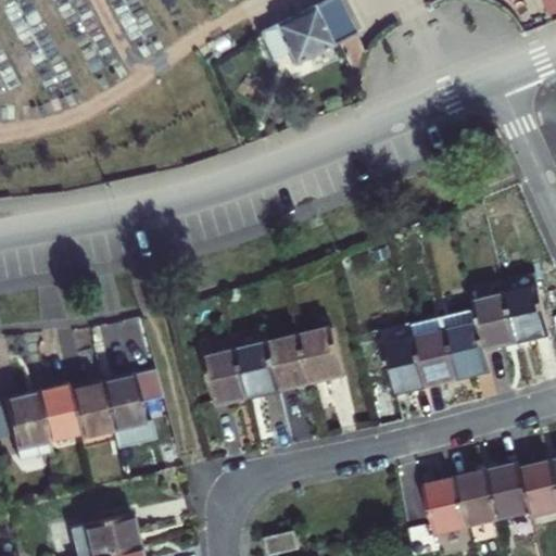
[(338,41),(356,33),(340,0),(325,0),(315,4),(333,42),(338,41)]
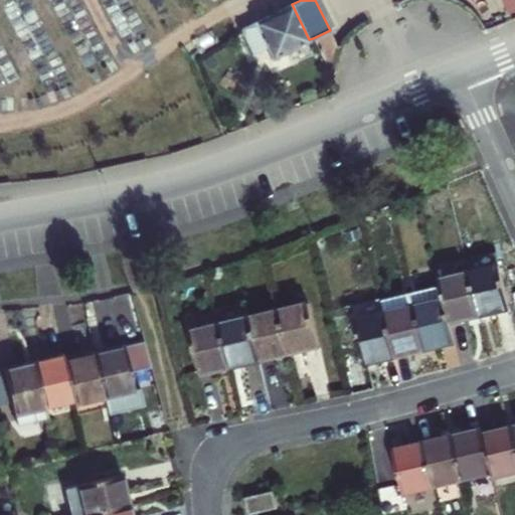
[(514,0),(504,0),(511,15),(514,13),(514,0)]
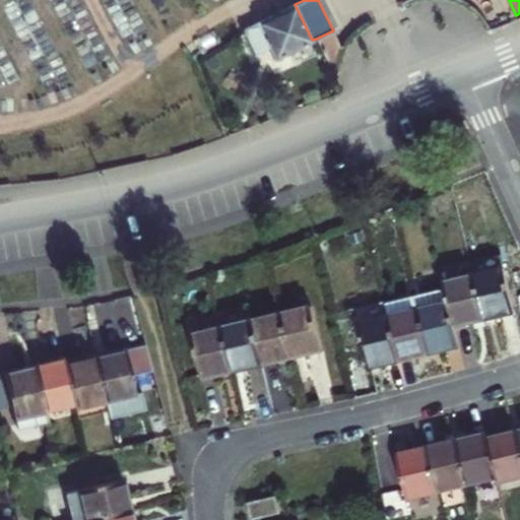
[(295,4),(244,29),(254,52),(268,45),(274,57),(312,40),(295,4)]
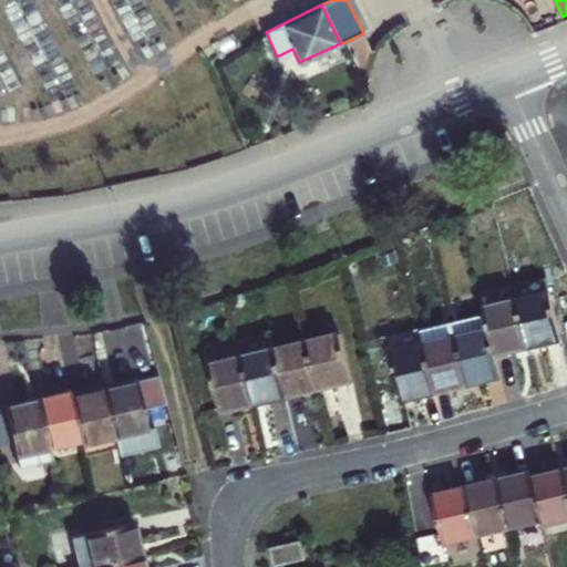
[(373,54),(363,33),(344,42),(367,85),(367,75),(368,65),(371,60),(373,54)]
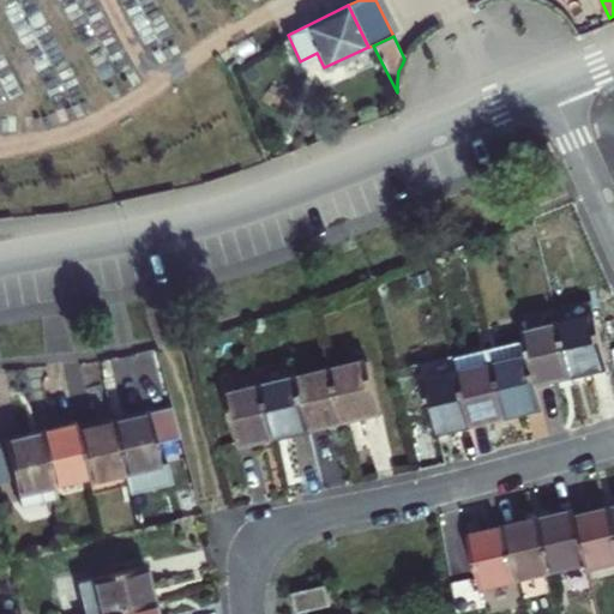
[(307,76),(324,67),(317,53),(300,61),(307,76)]
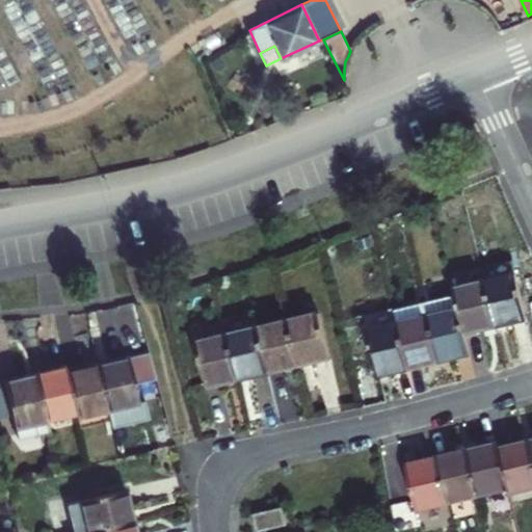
[(511,258),(482,266),(485,281),(515,273),(511,258)]
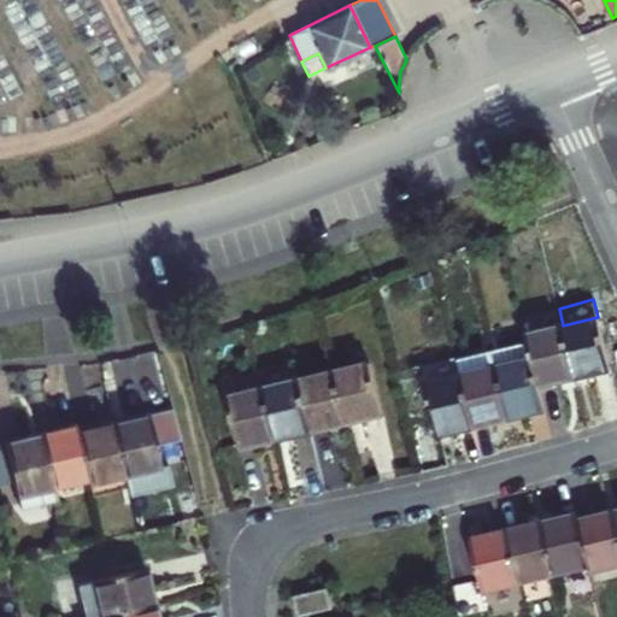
[(598,317),(563,325),(575,378),(610,370),(598,317)]
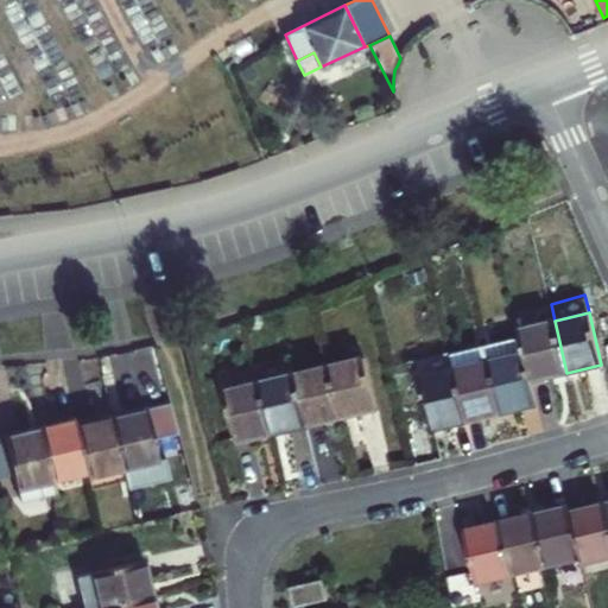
[(520,334),(531,381),(567,373),(555,321),(519,329),(520,334)]
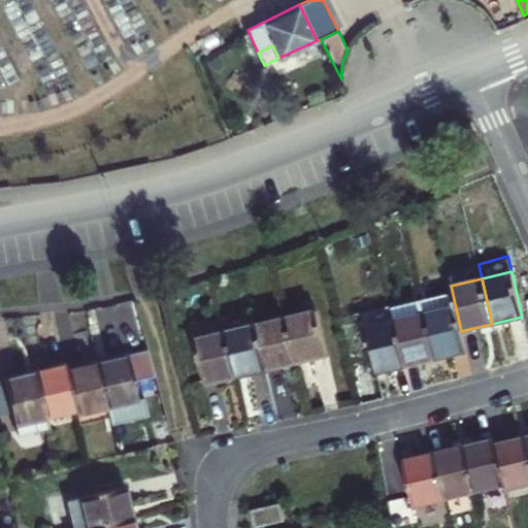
[(465,352),(461,331),(452,290),(422,297),(435,359),(465,352)]
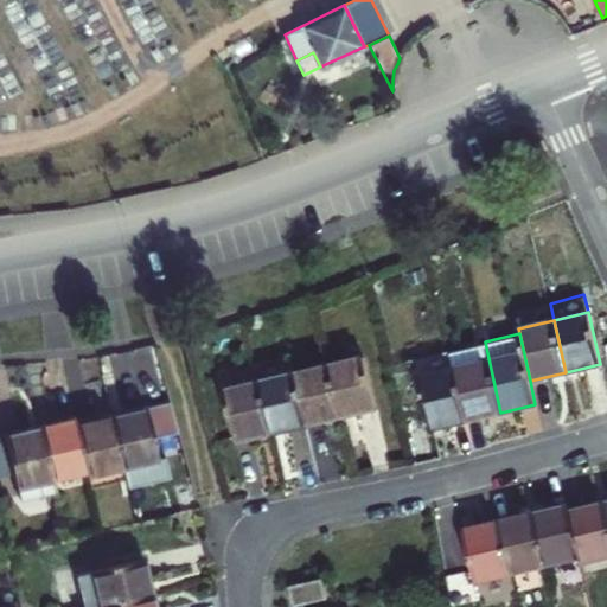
[(500,413),(485,342),(451,350),(454,365),(467,420),(500,413)]
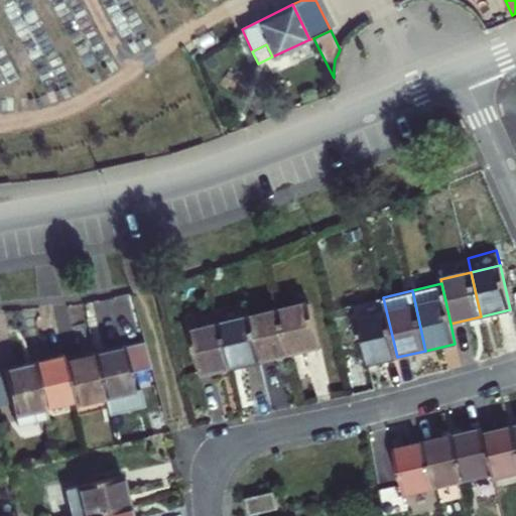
[(386,310),(383,297),(349,305),(352,318),(357,317),(386,310)]
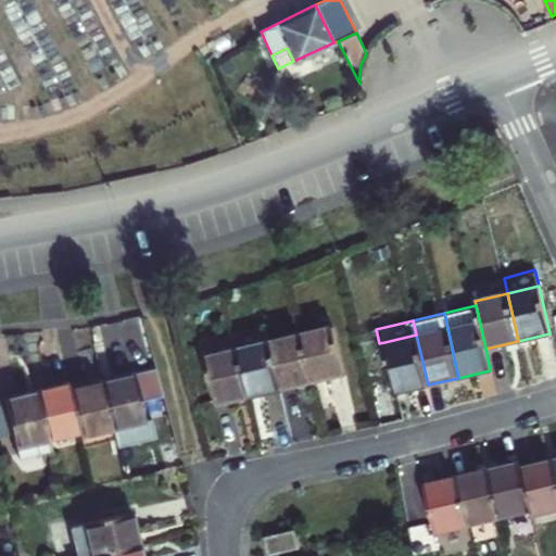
[(236,335),(239,350),(272,342),(268,326),(236,335)]
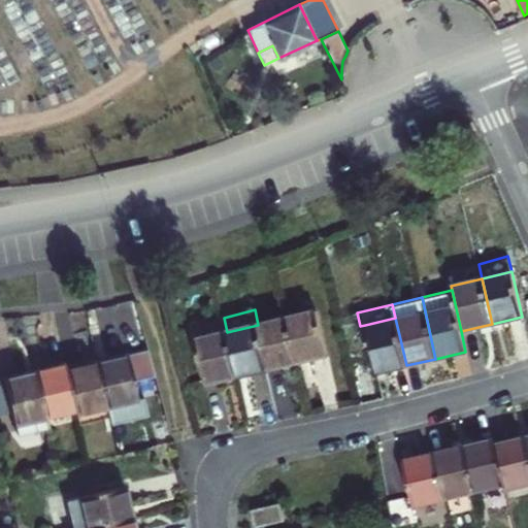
[(288,318),(299,364),(329,357),(319,310),(288,318)]
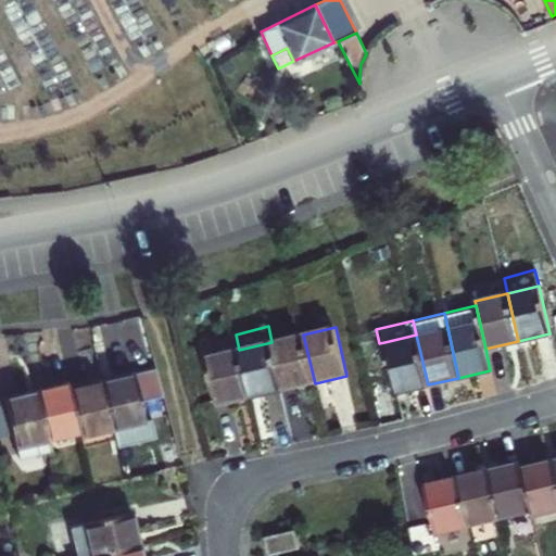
[(303,335),(272,342),(282,391),(315,383),(303,335)]
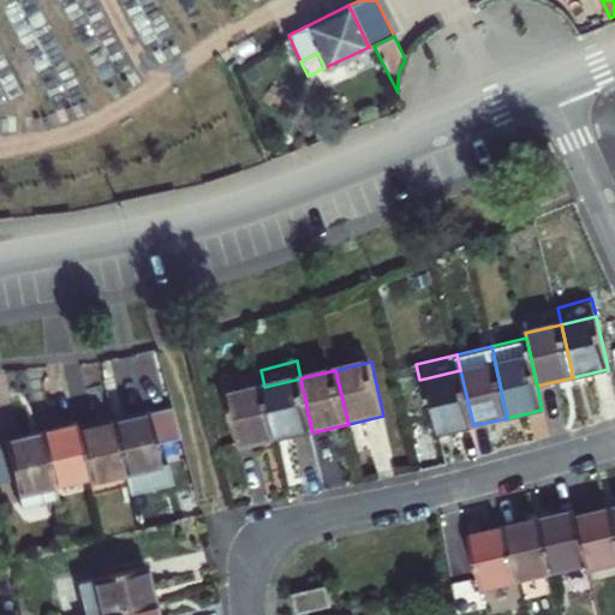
[(460,370),(425,378),(439,434),(473,425),(460,370)]
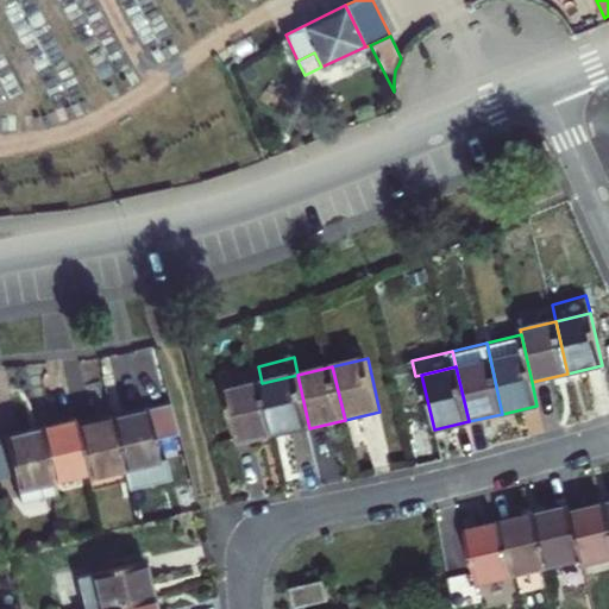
[(262,383),(275,437),(309,428),(297,375),(262,383)]
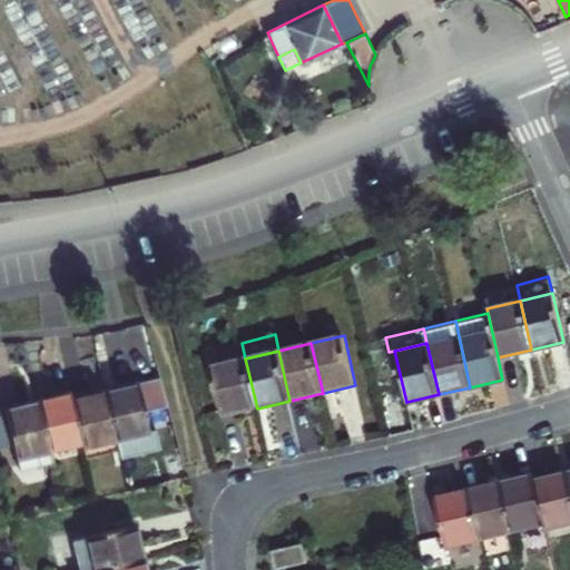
[(224,416),(257,409),(245,359),(213,366),(224,416)]
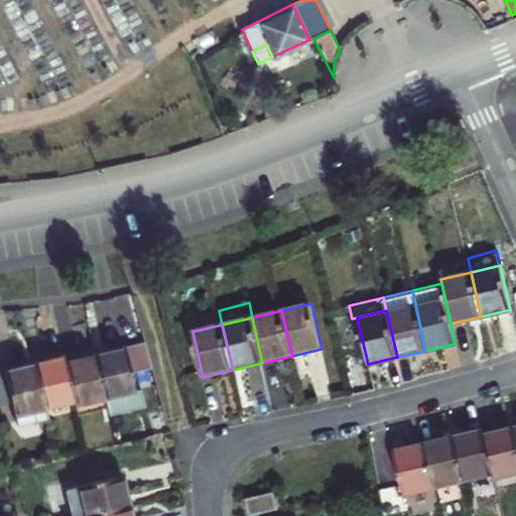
[(129,346),(97,353),(108,397),(110,408),(111,414),(149,405),(145,387),(140,389),(135,372),(155,367),(148,341),(129,346)]
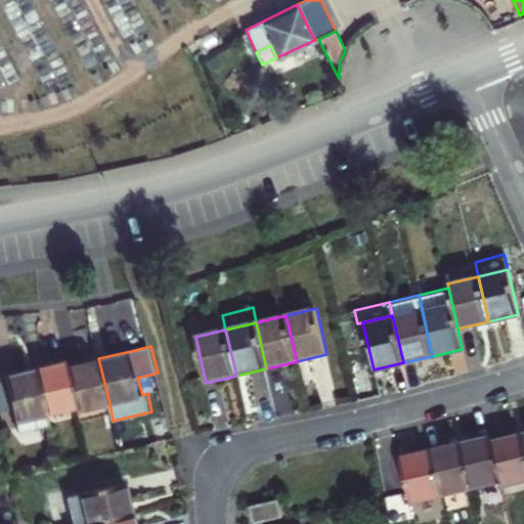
[(98,358),(70,364),(79,404),(80,410),(110,403),(98,358)]
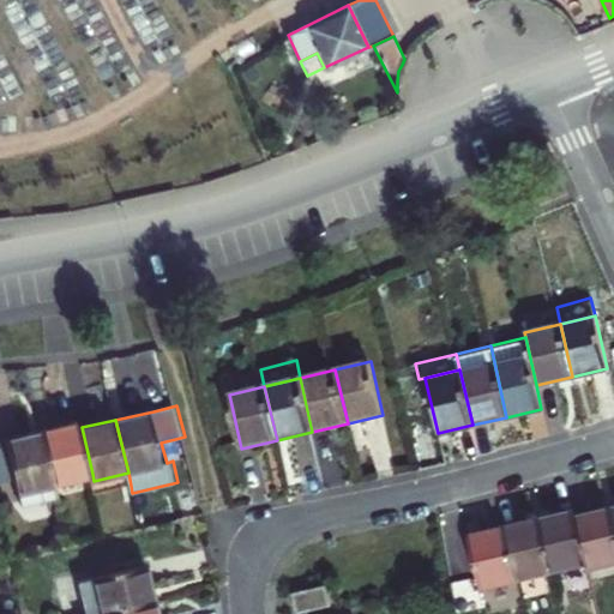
[(46,429),(56,482),(92,474),(82,427),(80,422),(46,429)]
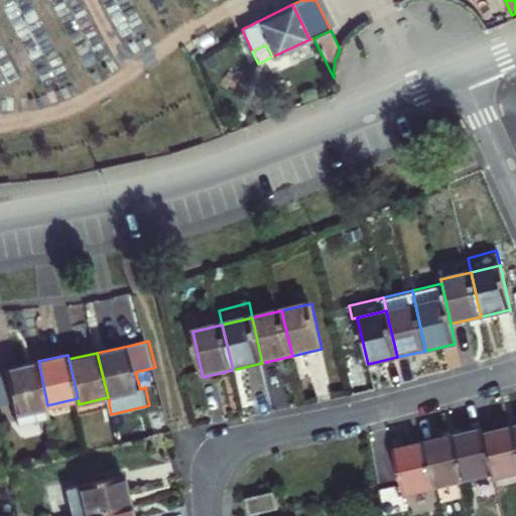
[(0,403),(15,400),(17,412),(47,405),(38,361),(8,368),(0,370),(0,403)]
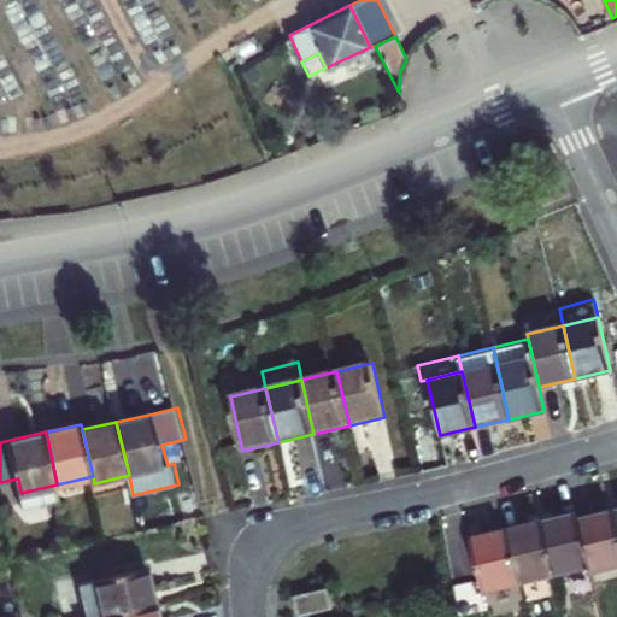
[(94,483),(97,497),(131,488),(129,475),(94,483)]
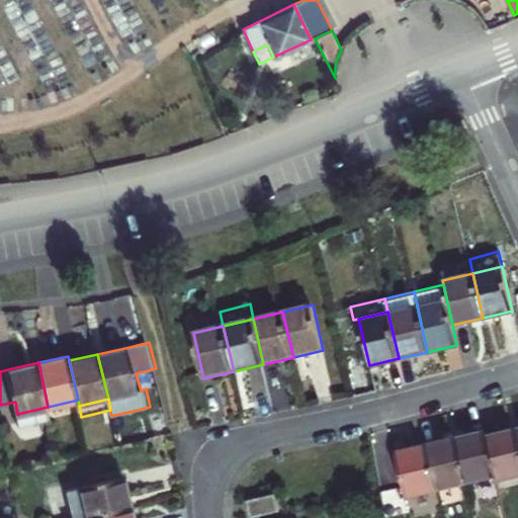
[(48,407),(17,414),(20,424),(51,417),(48,407)]
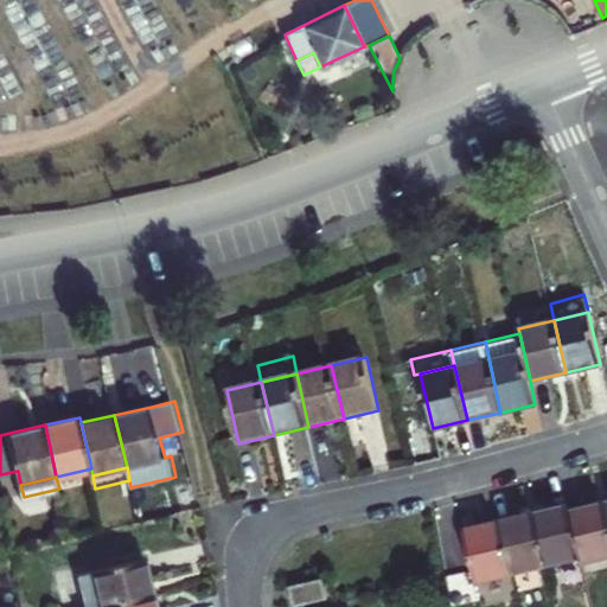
[(606,512),(605,504),(570,512),(582,558),(583,564),(606,558),(606,512)]
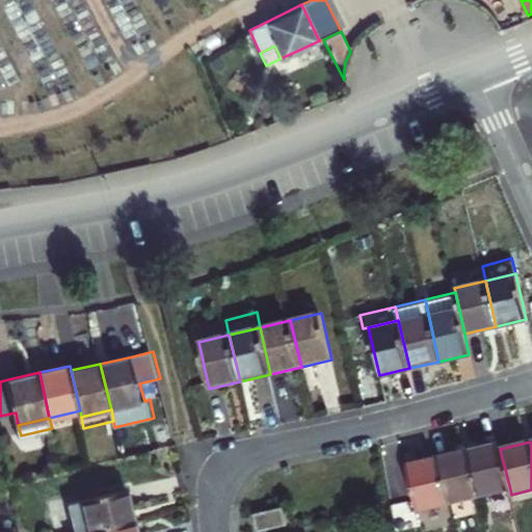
[(469,451),(480,497),(510,489),(500,449),(499,444),(469,451)]
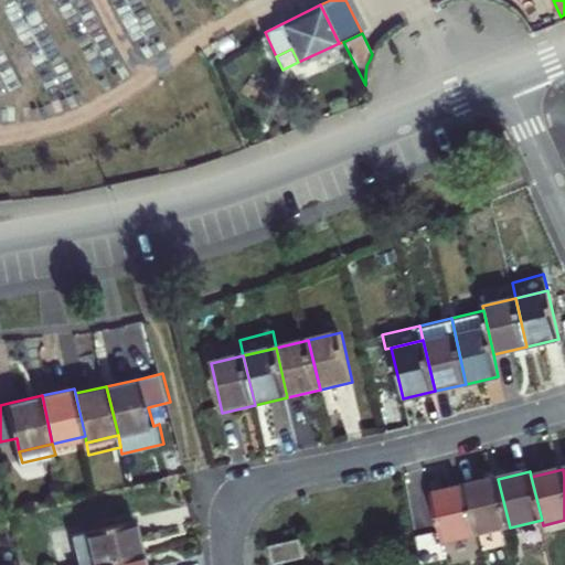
[(498,479),(466,487),(477,535),(510,528),(498,479)]
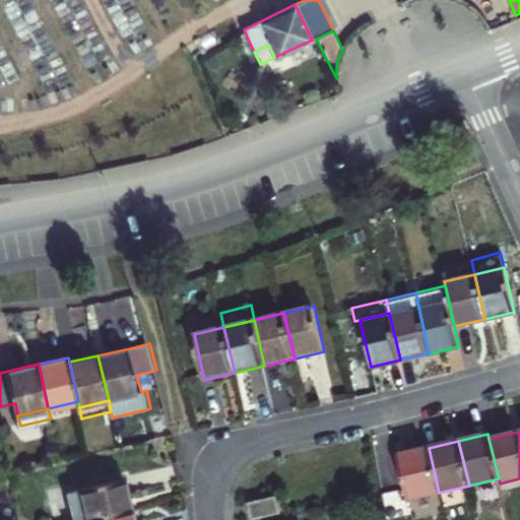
[(439,493),(429,448),(399,454),(409,500),(439,493)]
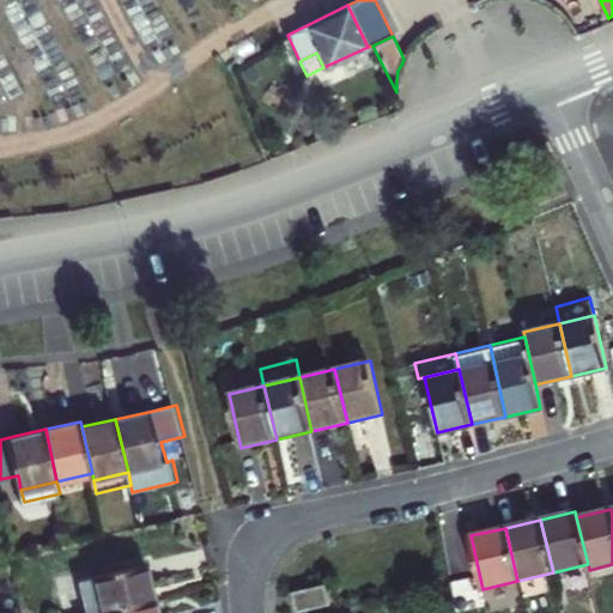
[(66,612),(122,612),(158,605),(150,569),(86,583),(83,572),(59,577),(66,612)]
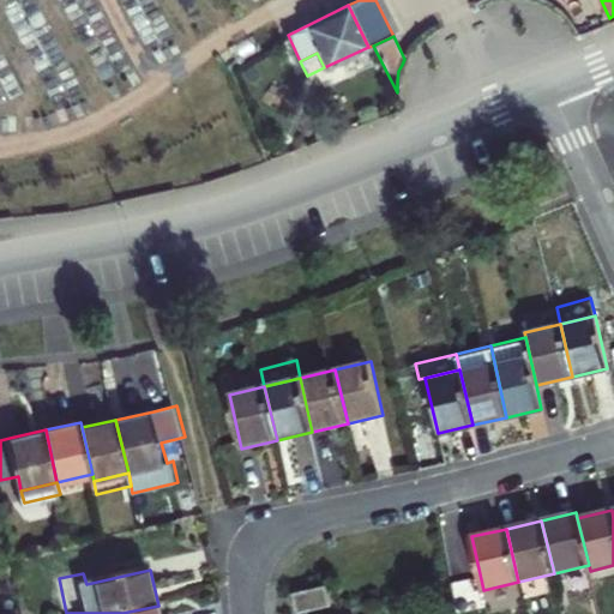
[(294,593),(298,613),(332,605),(327,585),(294,593)]
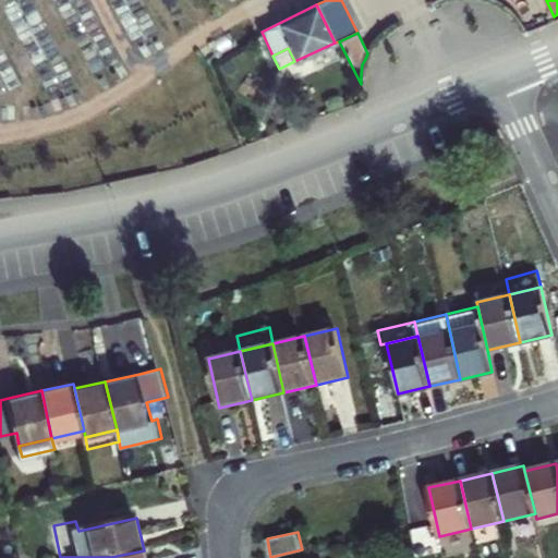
All buildings are outlined.
